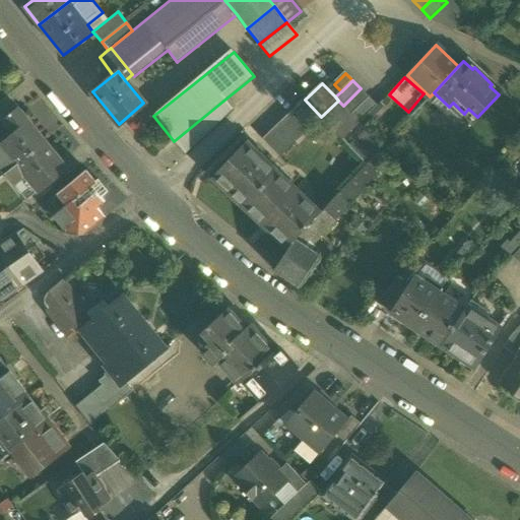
[(361,88),(343,106),(351,114),(369,98),(361,88)]
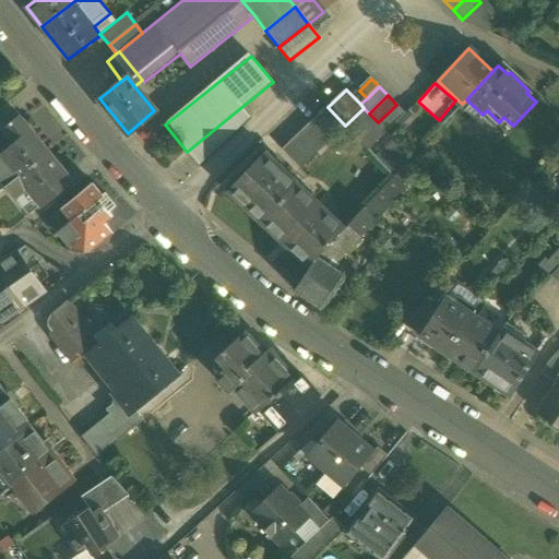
[(396,105),(378,122),(387,132),(390,129),(406,114),(396,105)]
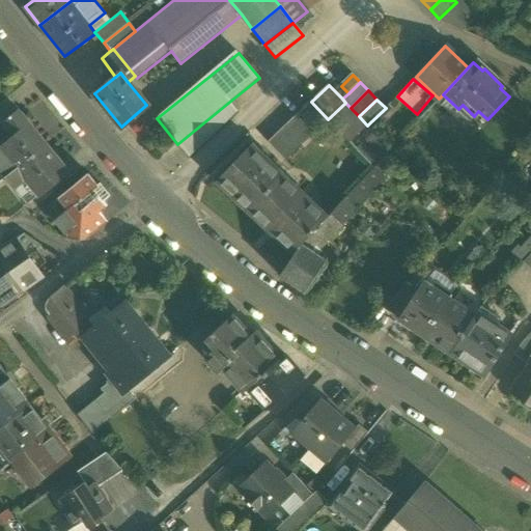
[(328,119),(311,102),(269,142),(286,162),(329,121),(328,119)]
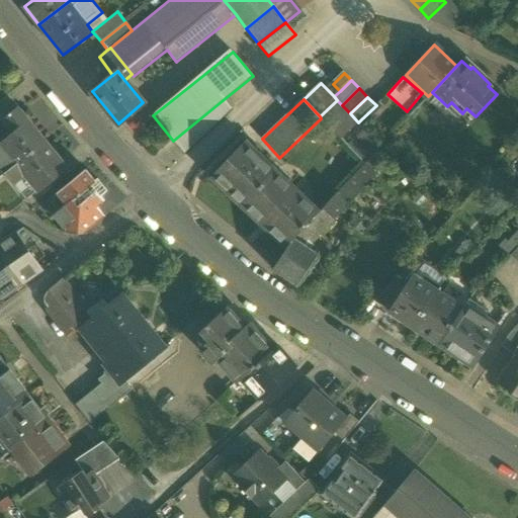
[(223,100),(173,141),(183,154),(231,110),(223,100)]
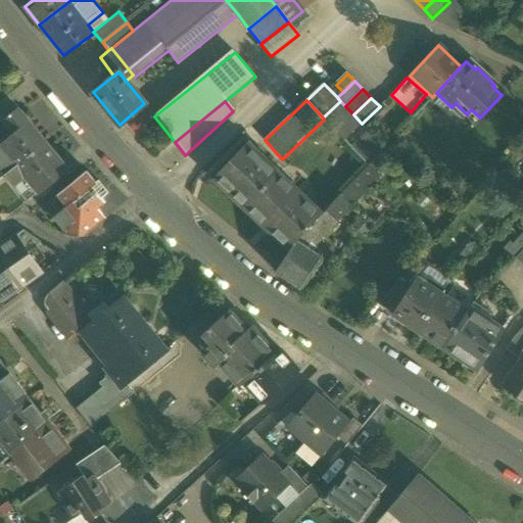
[(340,101),(323,117),(324,120),(344,140),(362,124),(353,114),(345,106),(340,101)]
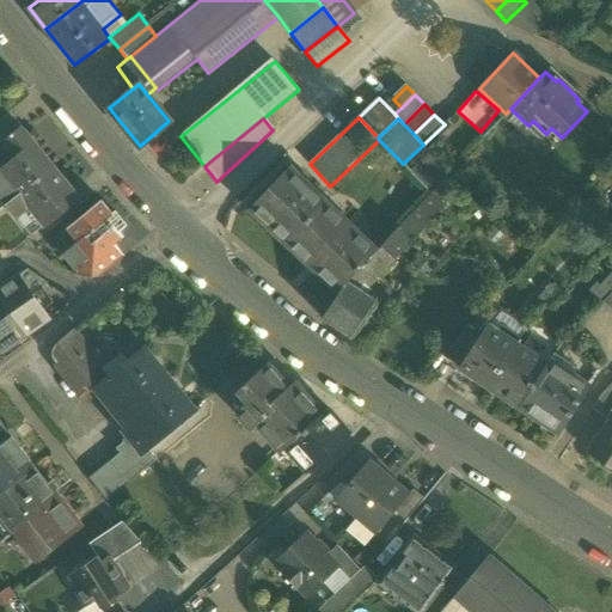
[(445,124),(427,141),(432,146),(450,129),(445,124)]
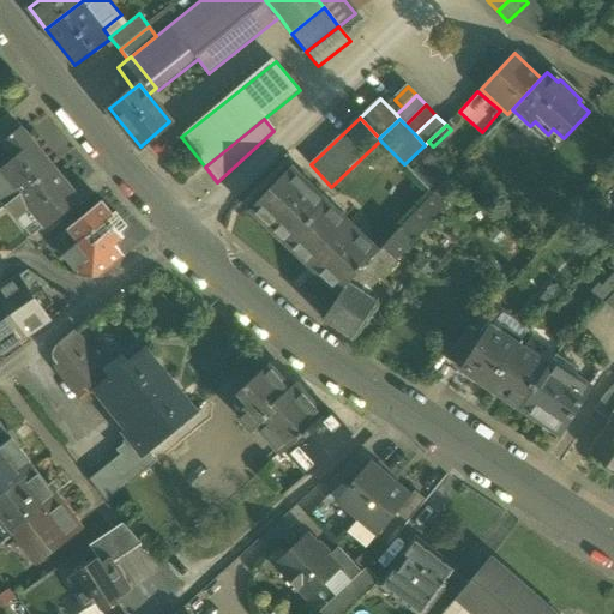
[(18,155),(0,169),(0,196),(6,205),(22,192),(53,167),(20,128),(5,140),(18,155)]
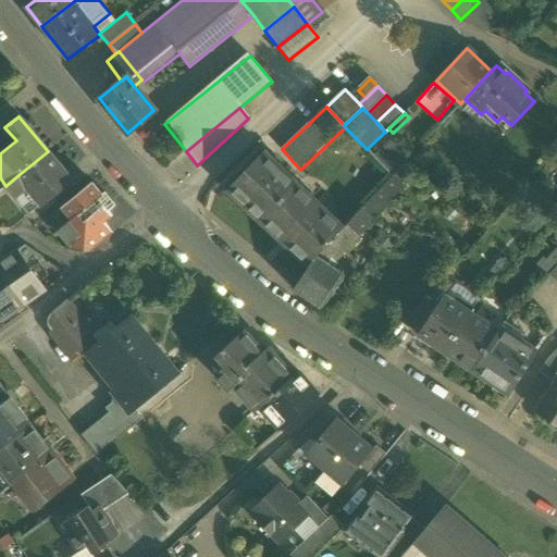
[(0,153),(16,140),(5,128),(0,132),(0,153)]
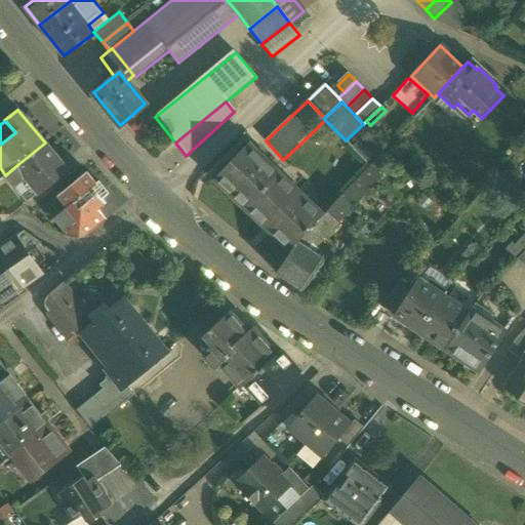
[(371,132),(354,149),(369,165),(386,148),(371,132)]
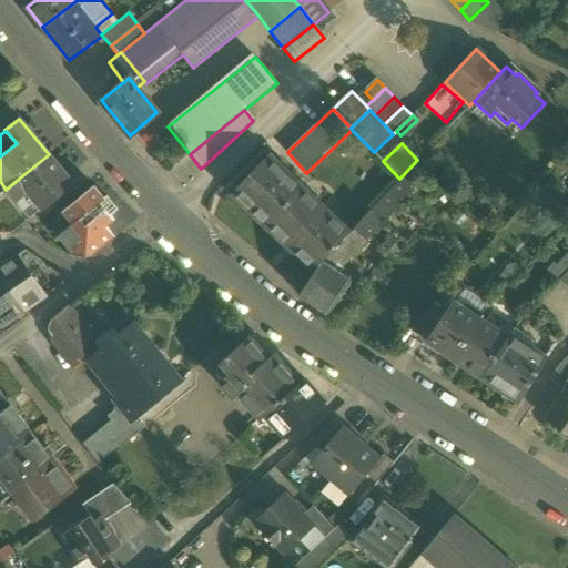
[(49,154),(20,178),(41,208),(57,194),(59,198),(73,185),(49,154)]
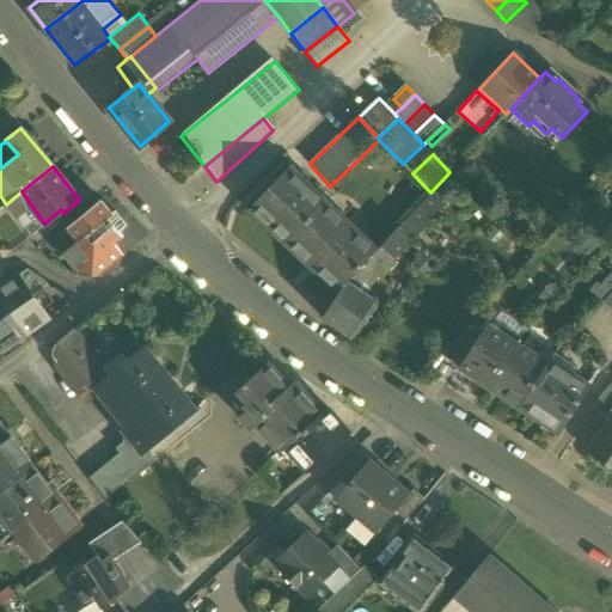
[(289,167),(250,209),(287,244),(326,202),(289,167)]
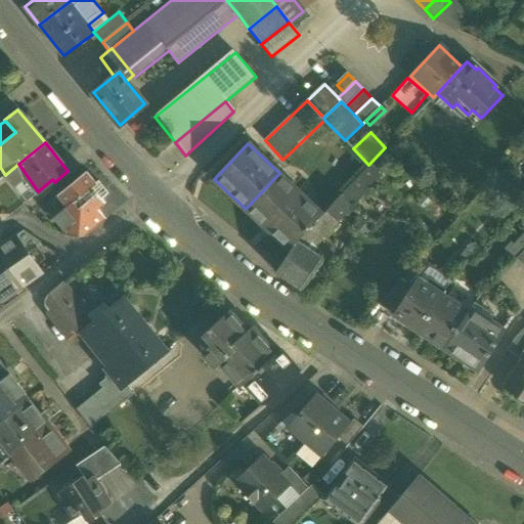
[(378,157),(342,195),(352,205),(389,167),(378,157)]
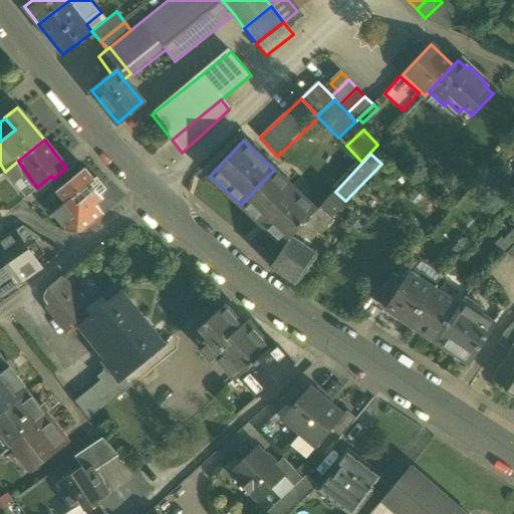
[(37,188),(18,161),(5,172),(26,197),(37,188)]
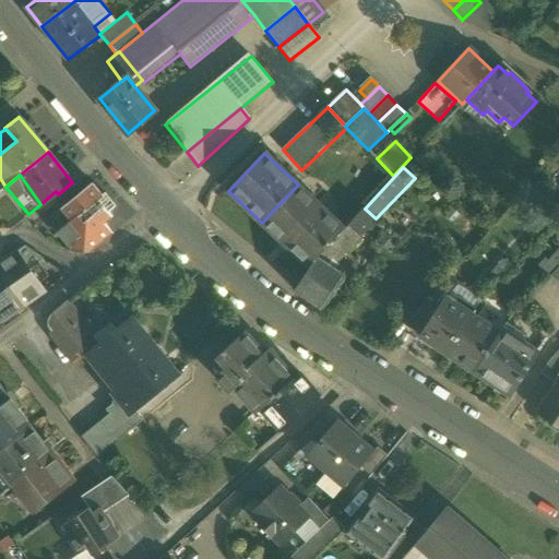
[(92,183),(61,209),(71,221),(62,228),(74,242),(75,242),(76,244),(83,238),(85,240),(105,224),(113,217),(108,212),(116,206),(105,193),(103,195),(92,183)]
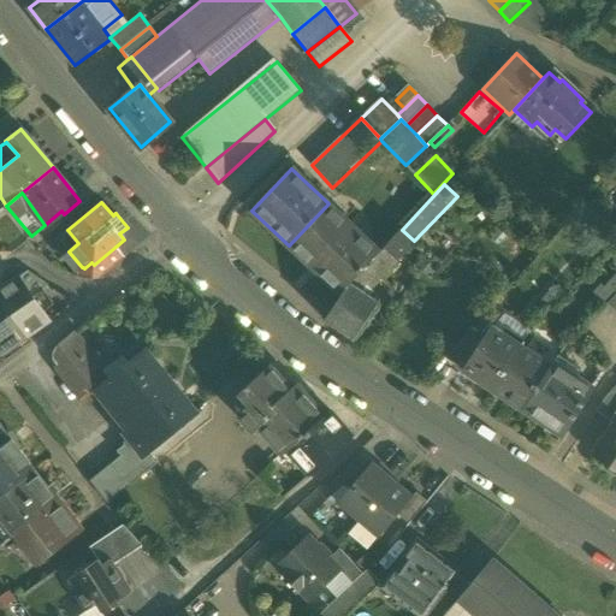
[(380,253),(329,203),(289,246),(342,296),(350,284),(380,253)]
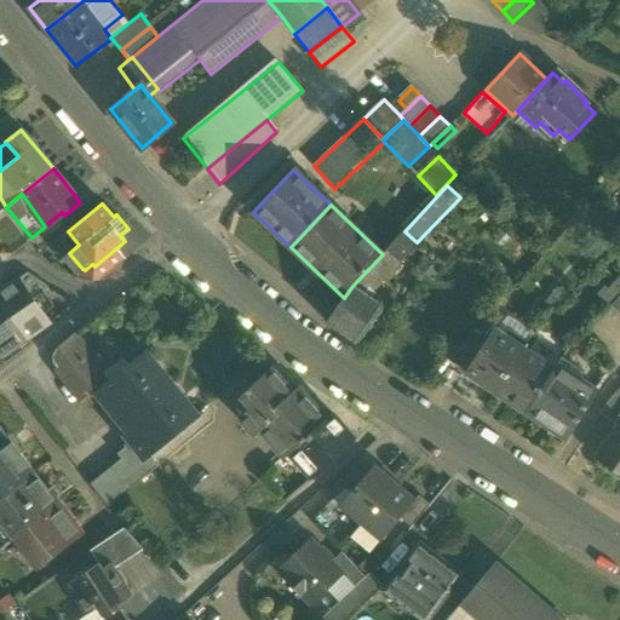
[(405,231),(386,251),(400,263),(403,258),(417,242),(405,231)]
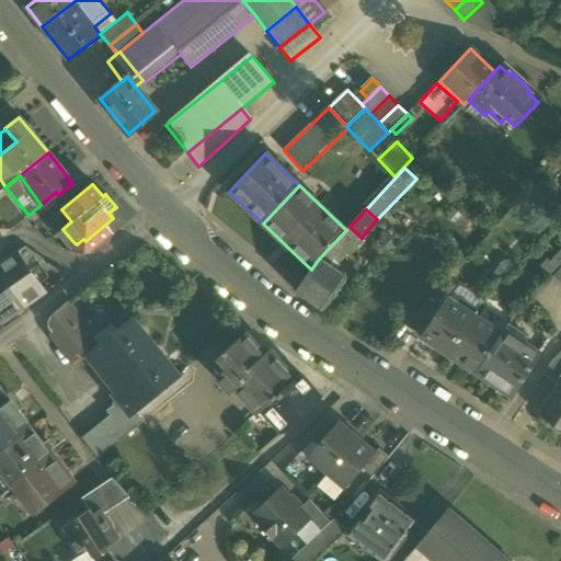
[(105,225),(86,241),(83,239),(77,244),(76,243),(75,243),(70,248),(70,253),(90,254),(114,235),(105,225)]
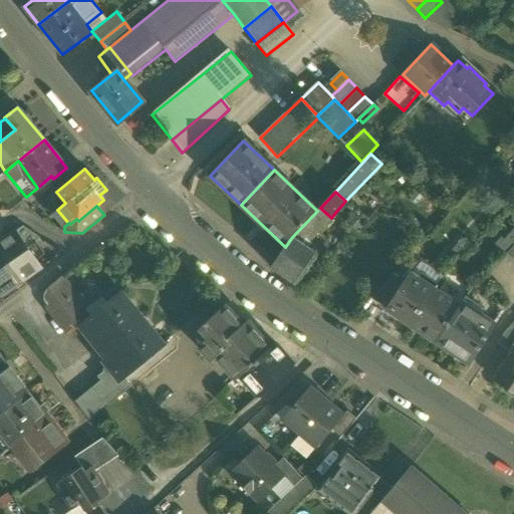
[(317,211),(292,237),(302,243),(305,238),(308,241),(309,240),(331,218),(320,208),(317,211)]
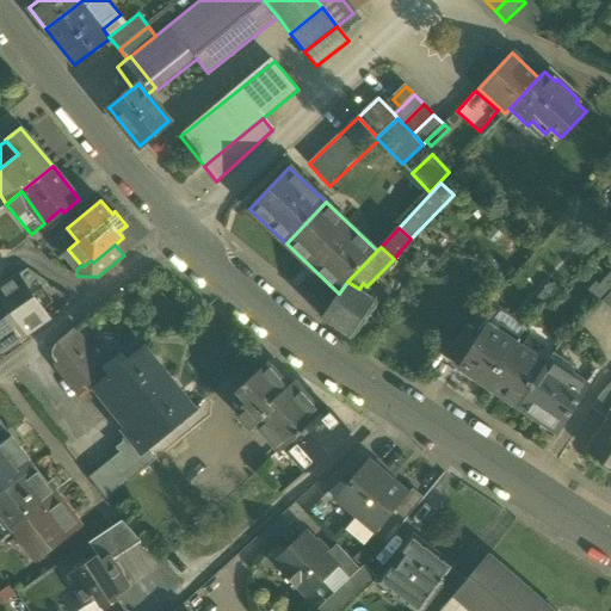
[(438,263),(425,252),(414,264),(427,276),(438,263)]
